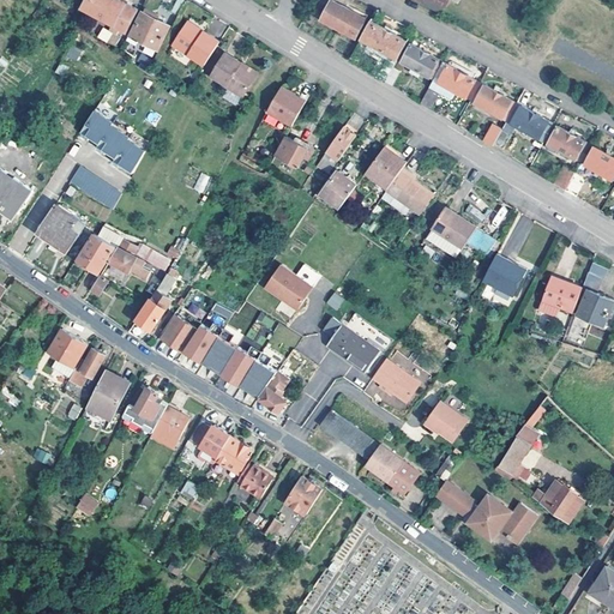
[(109,29),(112,31),(116,23),(126,4),(119,0),(84,0),(82,6),(112,23),(109,29)]
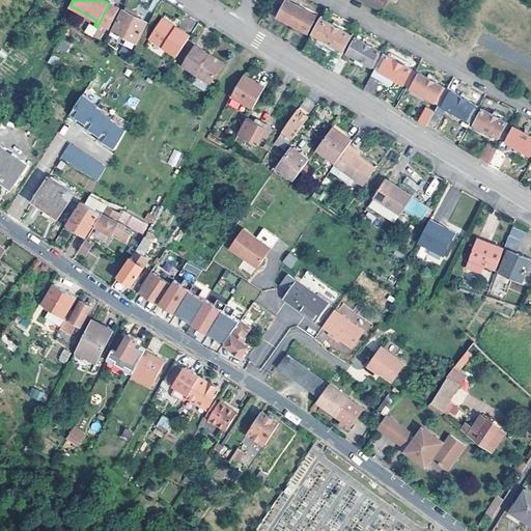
[(160,0),(149,0),(145,9),(152,14),(160,0)]
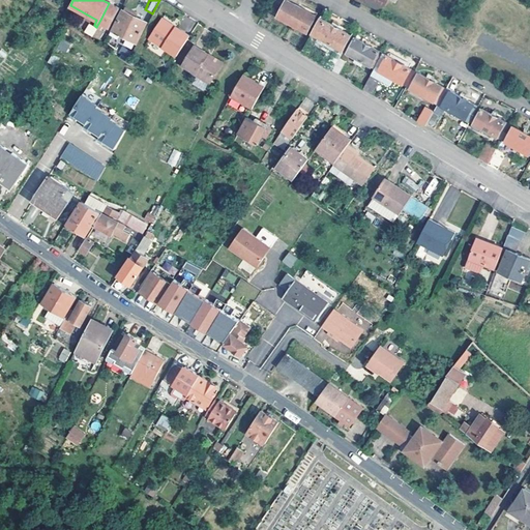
[(315,17),(287,0),(277,17),(305,32),(315,17)]
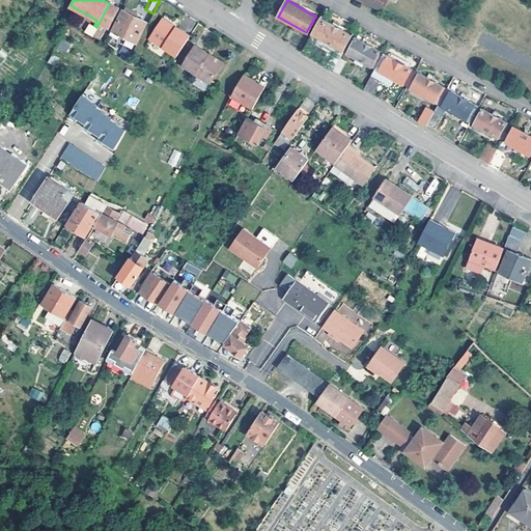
[(386,0),(358,0),(381,11),(386,0)]
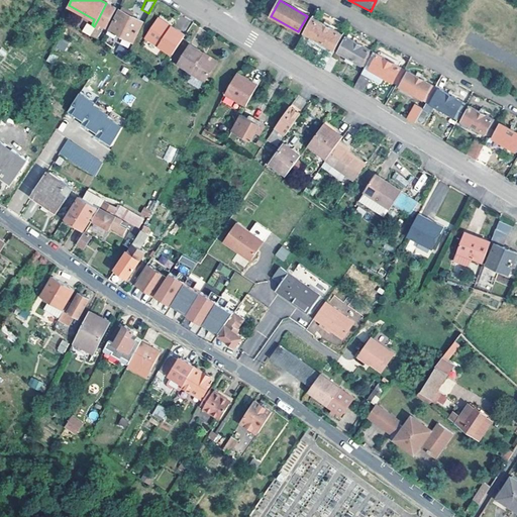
[(115,7),(106,3),(98,19),(94,26),(97,28),(101,22),(106,25),(115,7)]
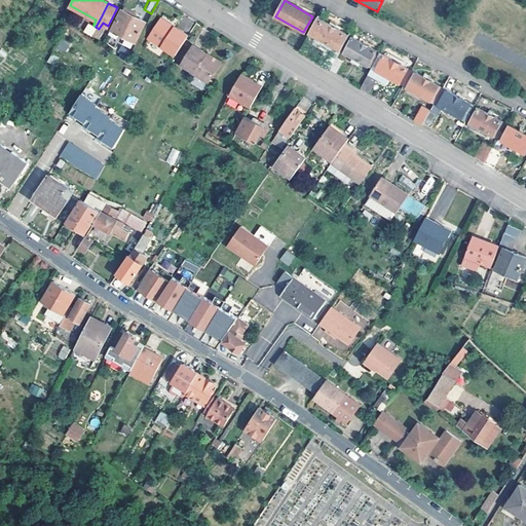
[(143,22),(121,10),(114,25),(112,25),(108,33),(113,36),(115,32),(133,42),(143,22)]
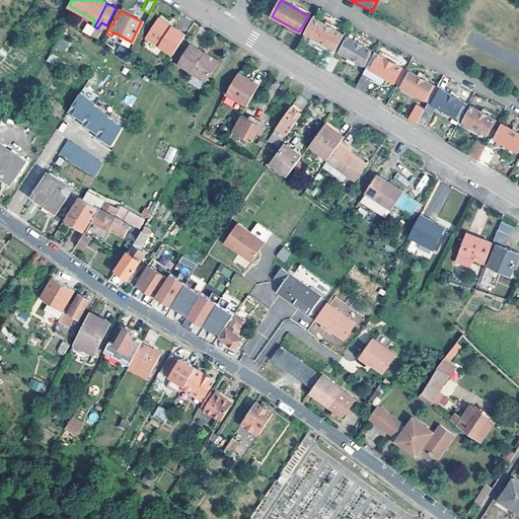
[(145,35),(171,54),(184,33),(157,16),(145,35)]
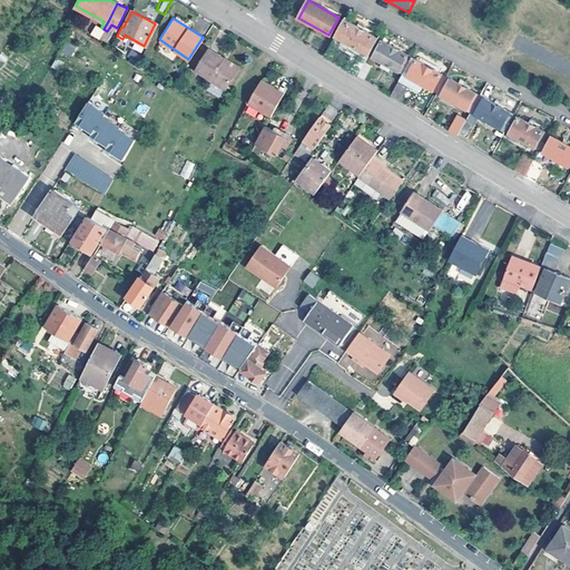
[(356,76),(364,61),(370,52),(376,39),(377,39),(343,20),(334,35),(362,50),(350,71),(356,76)]
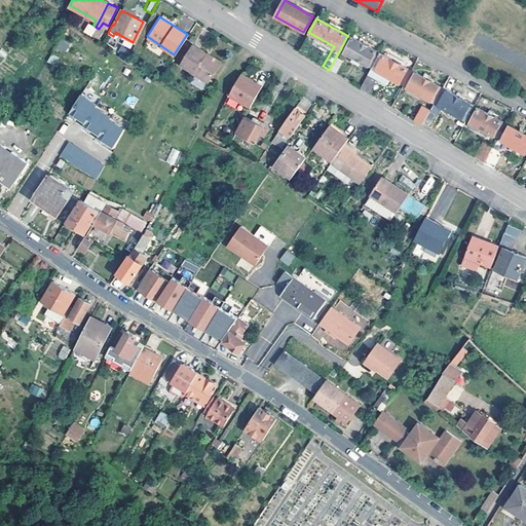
[(101,32),(95,28),(89,35),(99,41),(101,38),(99,37),(101,32)]
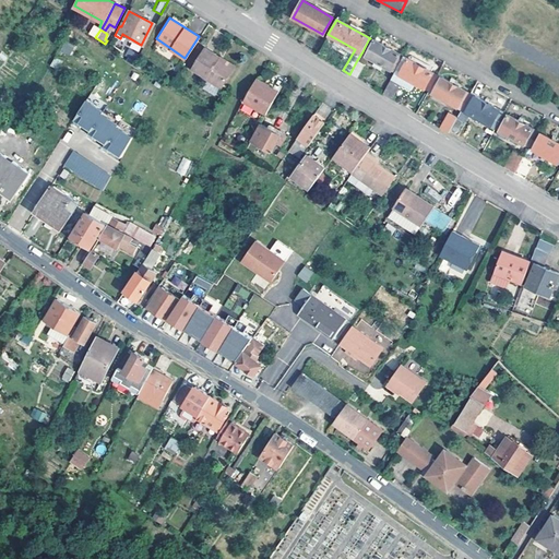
[(369,38),(363,51),(366,54),(365,56),(390,70),(391,68),(395,71),(403,58),(399,55),(400,54),(375,40),(373,40),(369,38)]
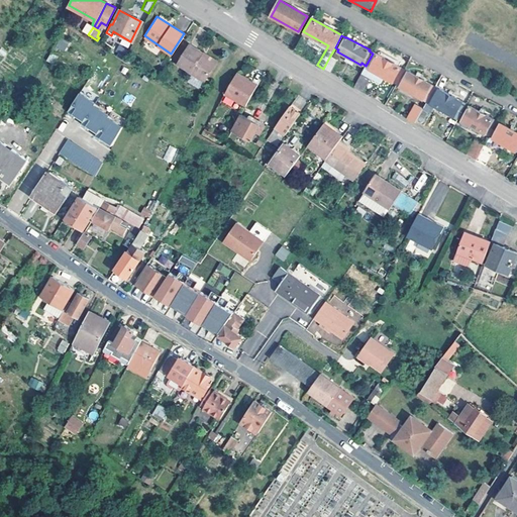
[(60,38),(57,47),(64,50),(68,41),(60,38)]
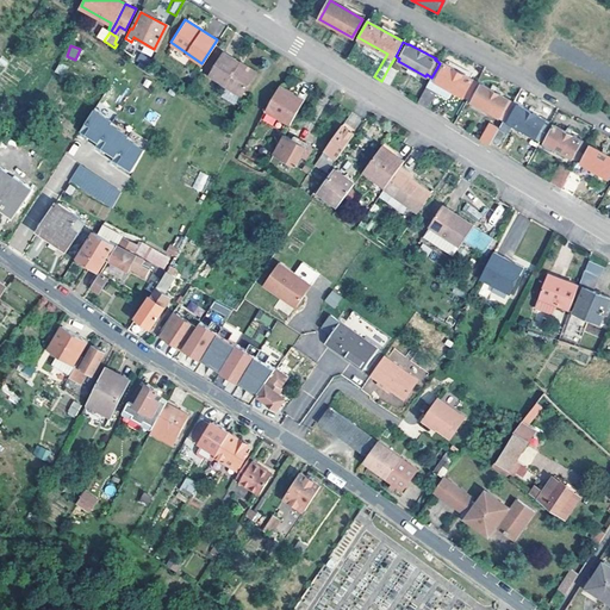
[(237,61),(222,50),(206,74),(222,83),(221,85),(238,97),(251,74),(236,63),(237,61)]
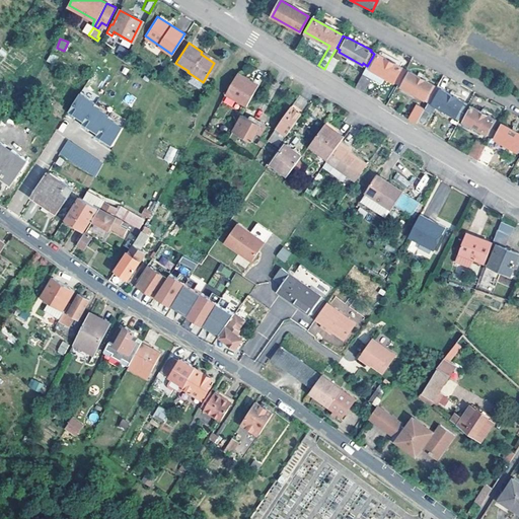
[(385,46),(380,43),(377,50),(381,52),(385,46)]
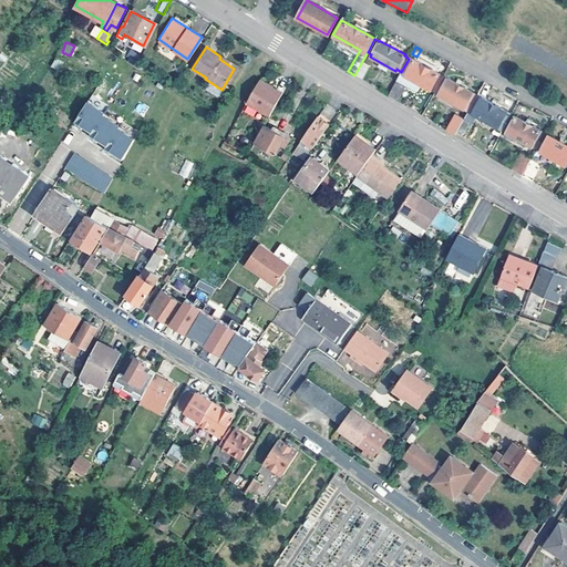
[(140,55),(129,49),(125,55),(136,62),(140,55)]
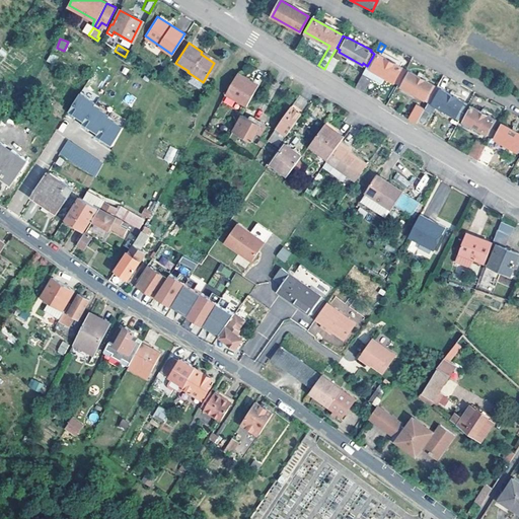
[(216,60),(202,52),(201,54),(214,63),(216,60)]
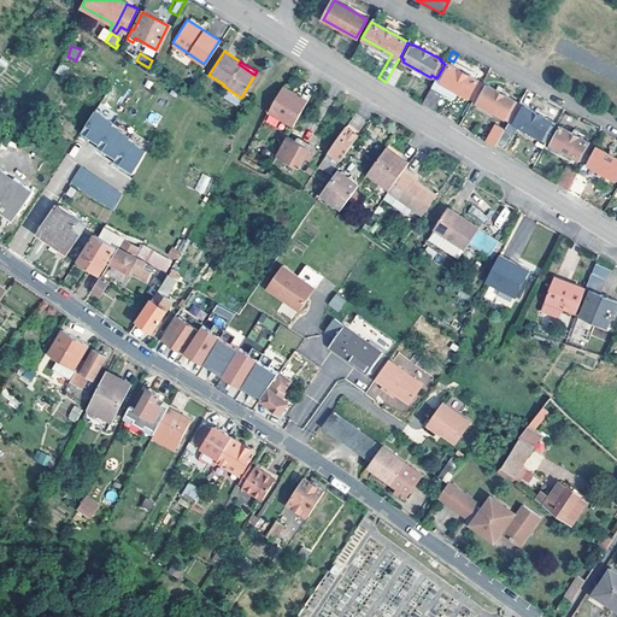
[(472,100),(482,83),(446,63),(445,64),(436,78),(435,80),(445,84),(442,89),(444,93),(453,98),(456,97),(458,93),(472,100)]
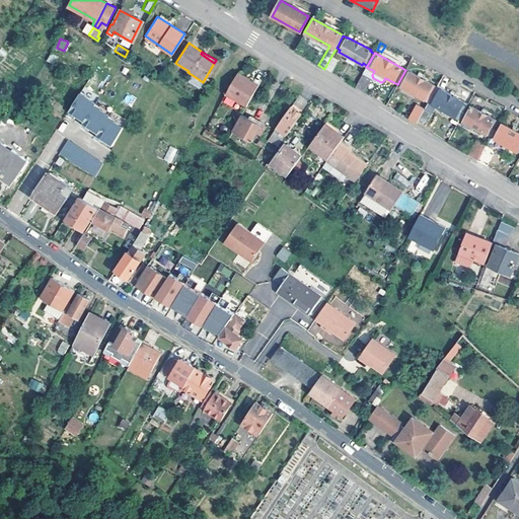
[(331,56),(324,69),(331,73),(340,60),(331,56)]
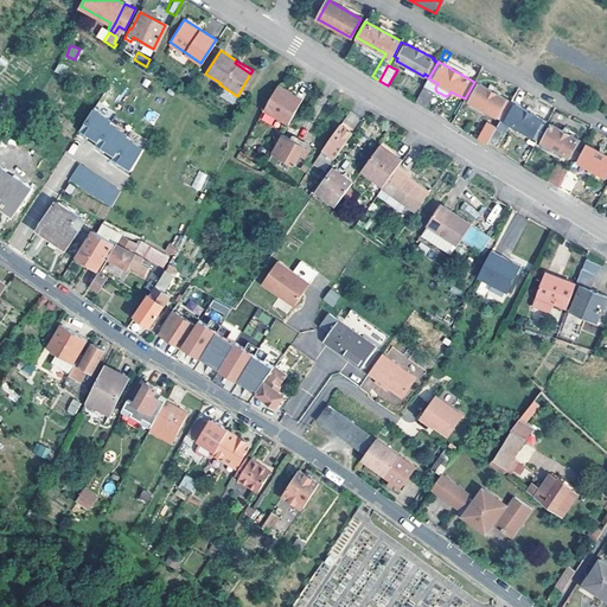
[(510,102),(474,82),(465,98),(500,119),(510,102)]
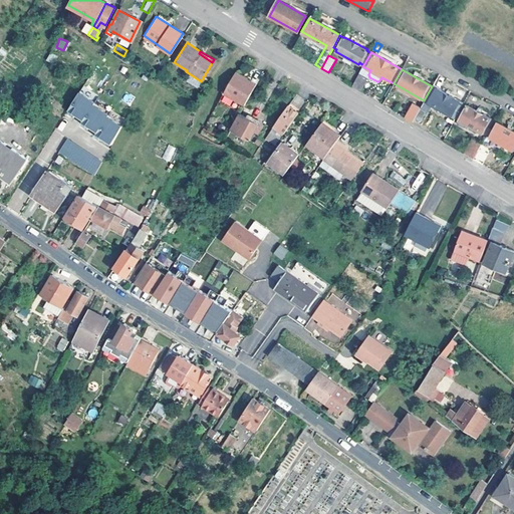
[(368,77),(359,72),(351,86),(359,90),(368,77)]
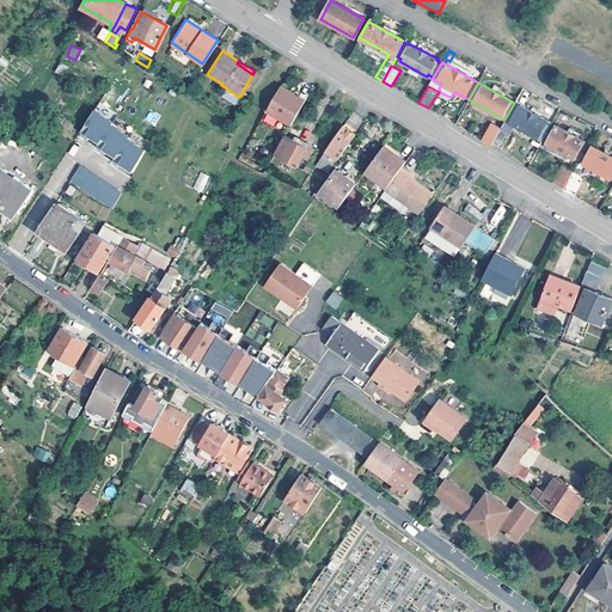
[(285,93),(277,89),(264,110),(289,126),(304,101),(287,90),(285,93)]
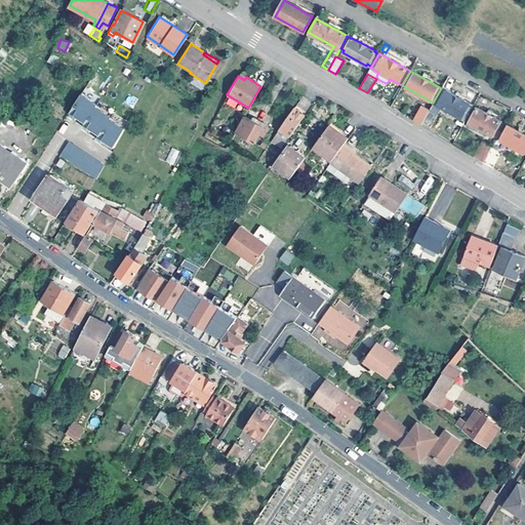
[(202,90),(205,84),(195,77),(191,83),(202,90)]
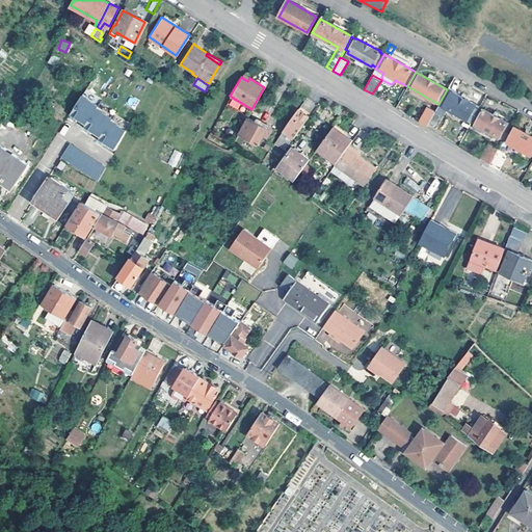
[(471,122),(479,107),(447,89),(439,104),(448,109),(471,122)]
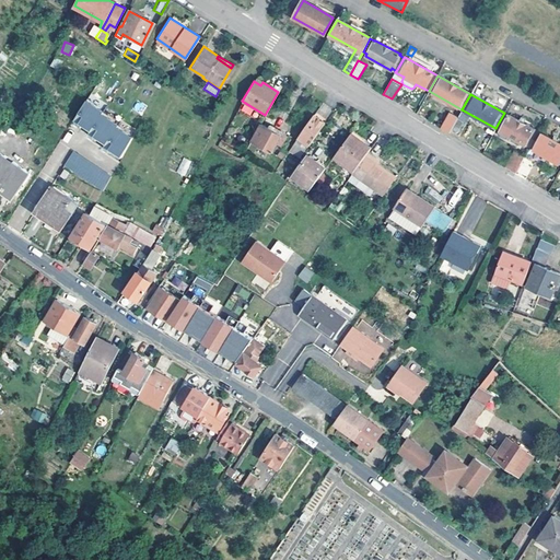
[(77,121),(92,132),(103,116),(105,114),(89,103),(77,121)]
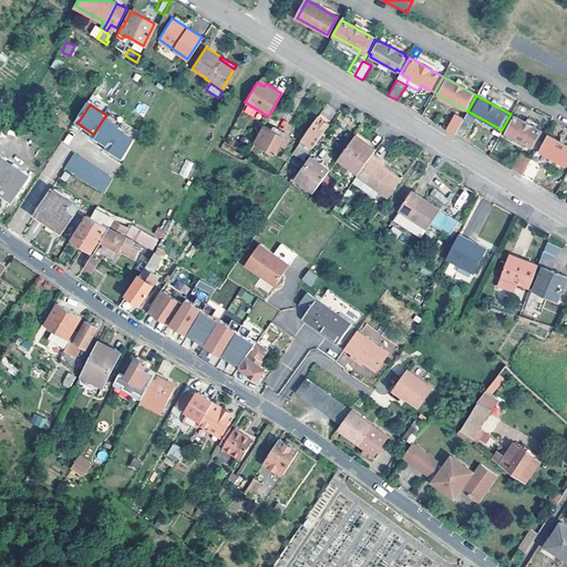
[(333,119),(322,111),(302,140),(312,147),(333,119)]
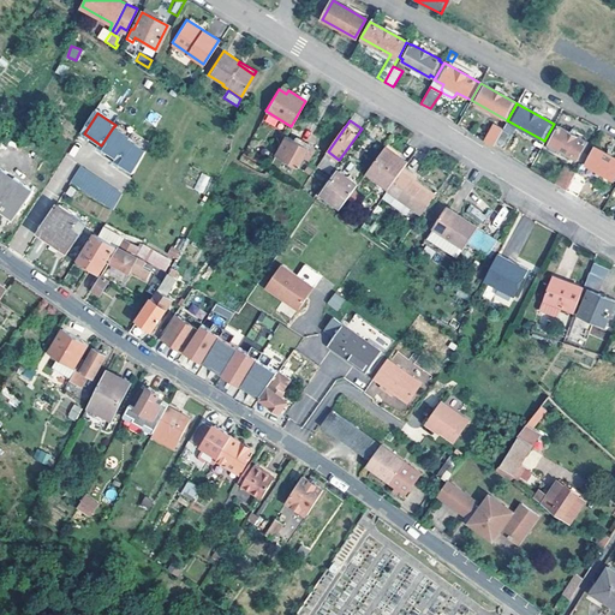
[(518,126),(507,120),(503,127),(514,133),(518,126)]
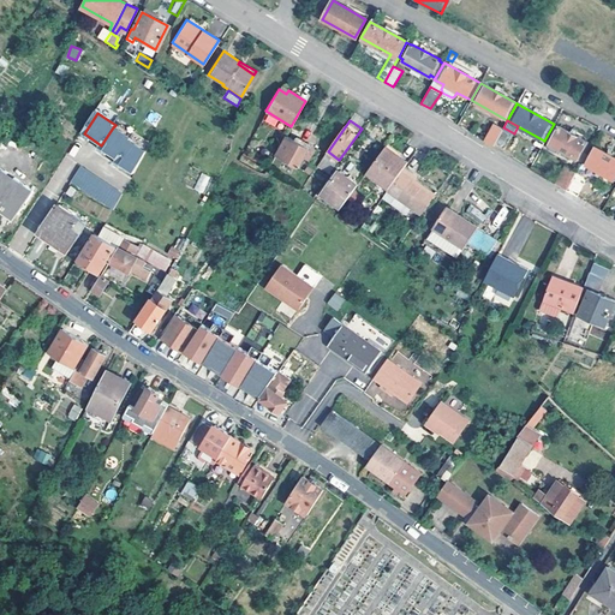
[(590,144),(554,124),(544,141),(580,162),(590,144)]
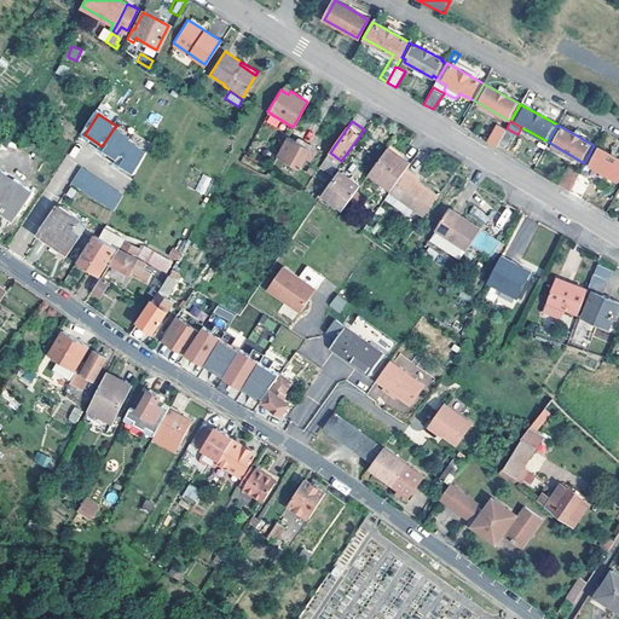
[(504,133),(495,127),(487,142),(496,148),(504,133)]
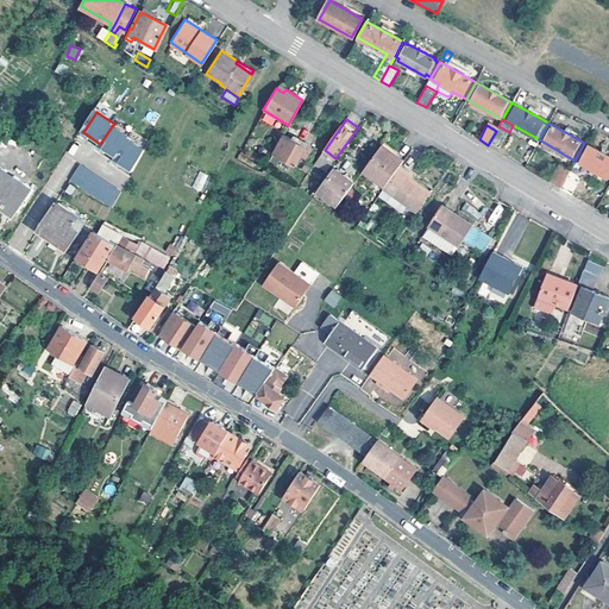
[(130,138),(112,126),(100,144),(99,146),(117,158),(129,140),(130,138)]
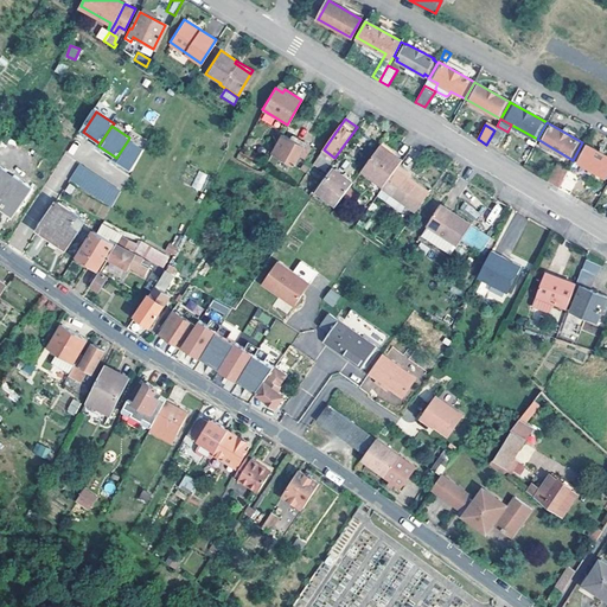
[(289,140),(281,134),(270,152),(293,165),(302,146),(291,138),(289,140)]
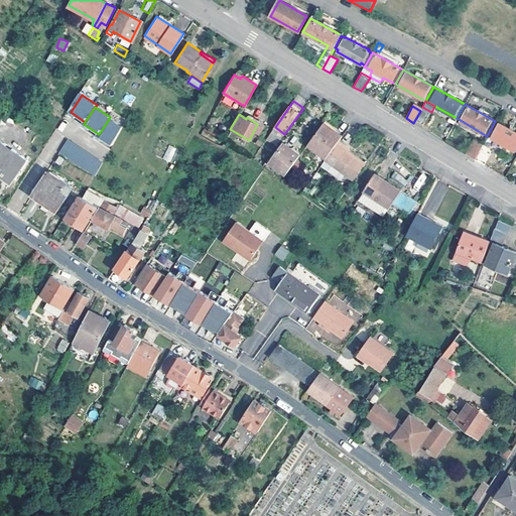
[(310,139),(329,153),(343,135),(346,131),(328,116),(310,139)]
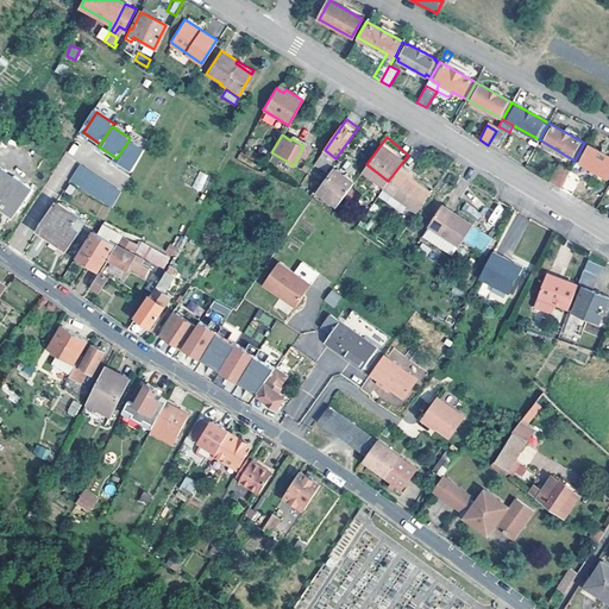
[(129,140),(117,158),(114,161),(131,171),(142,150),(129,140)]
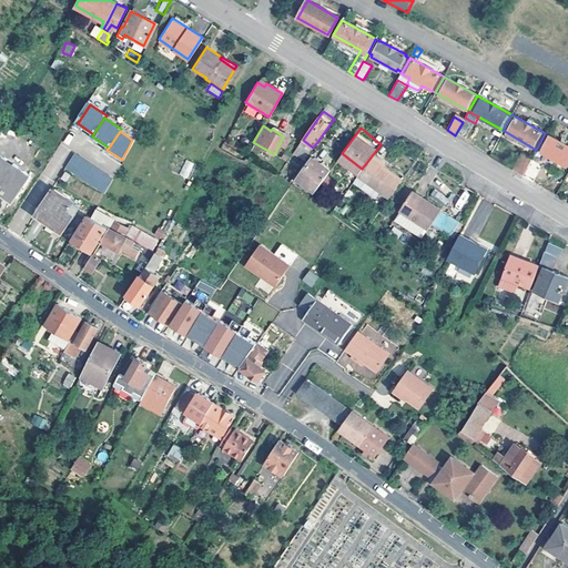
[(567,145),(545,133),(536,150),(567,166),(567,145)]
